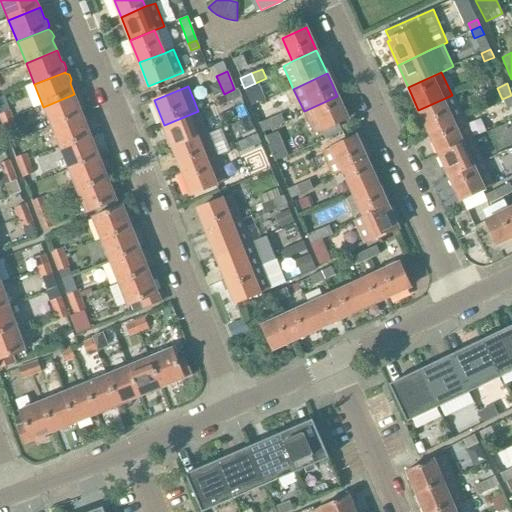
[(227,93),(231,103),(242,98),(237,89),(227,93)]
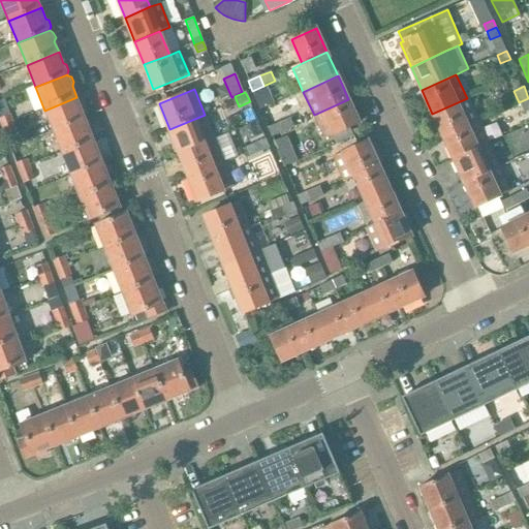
[(239,106),(235,96),(223,101),(227,112),(239,106)]
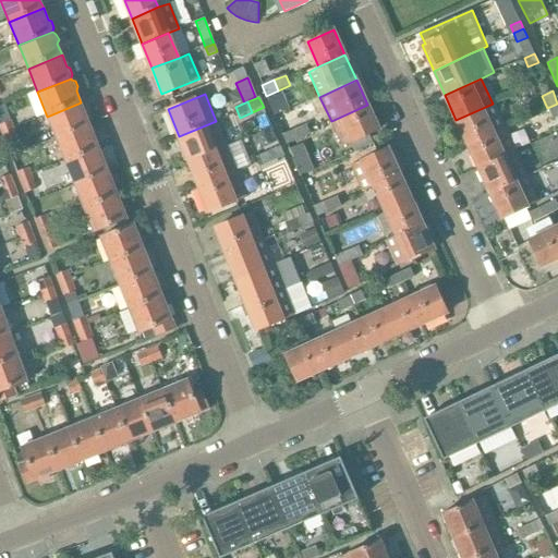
[(287,101),(271,108),(275,116),(290,109),(287,101)]
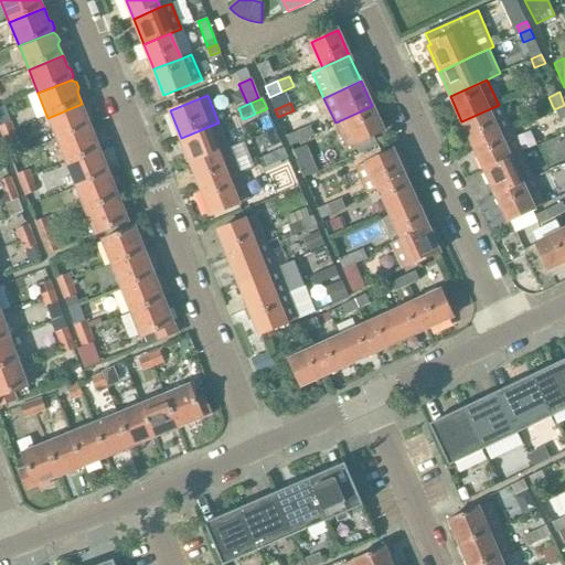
[(82,104),(48,118),(56,140),(91,126),(92,123),(89,116),(86,115),(82,104)]
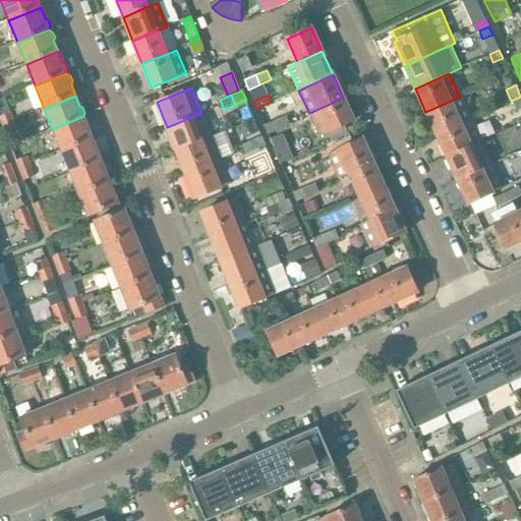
[(425,112),(437,134),(470,119),(460,97),(425,112)]
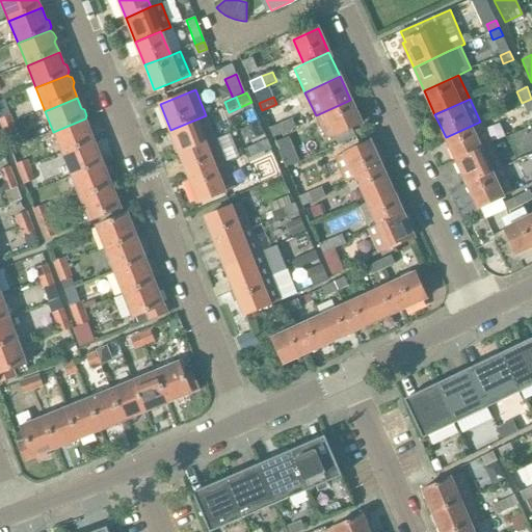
[(531,99),(522,103),(527,115),(531,112),(531,99)]
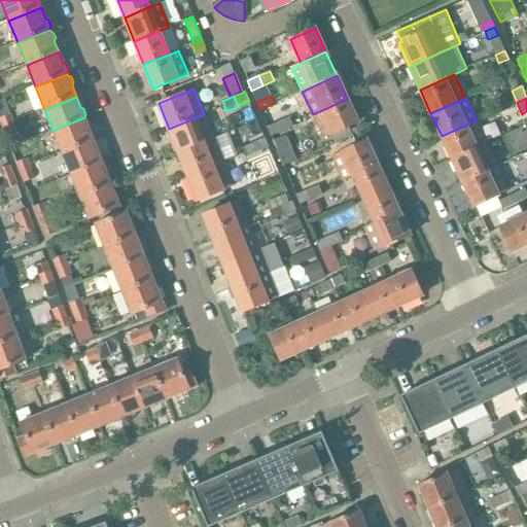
[(0,124),(2,129),(14,125),(4,99),(0,100),(0,124)]
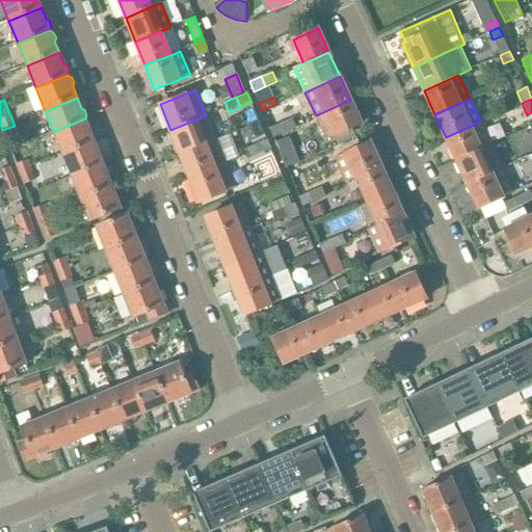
[(316,115),(326,139),(362,124),(350,100),(316,115)]
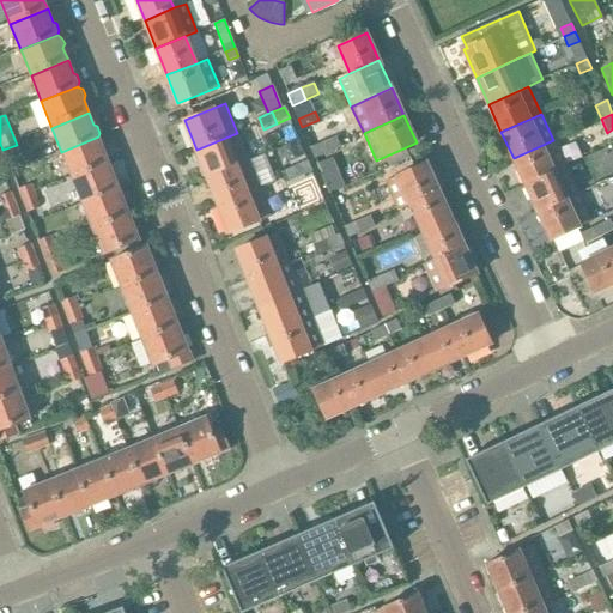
[(196,150),(208,177),(249,161),(237,133),(196,150)]
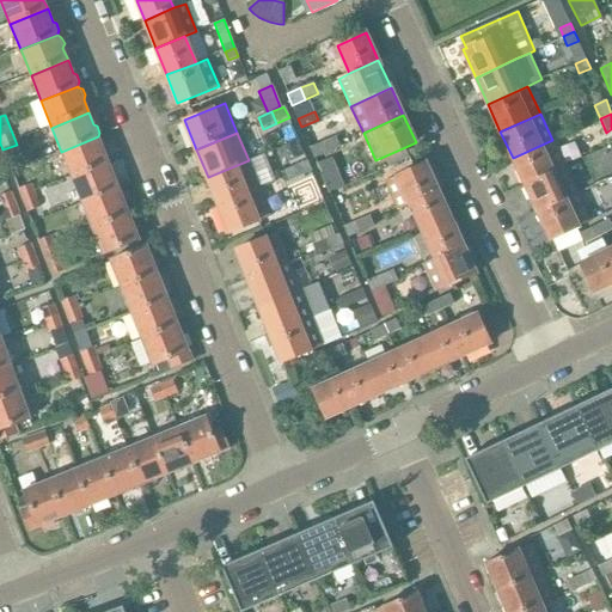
[(98,136),(61,152),(72,177),(109,163),(104,150),(105,146),(103,139),(98,138),(98,136)]
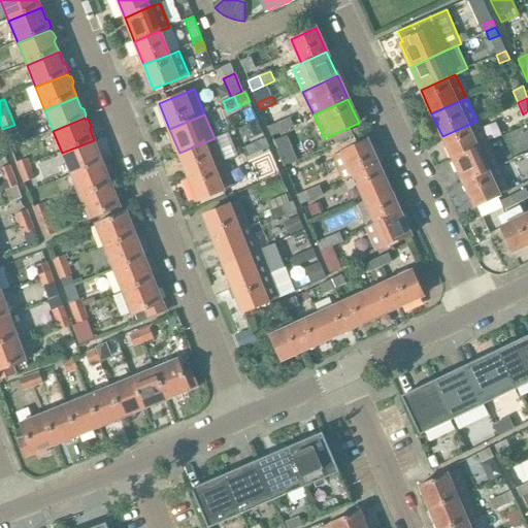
[(278,123),(283,132),(294,128),(290,118),(278,123)]
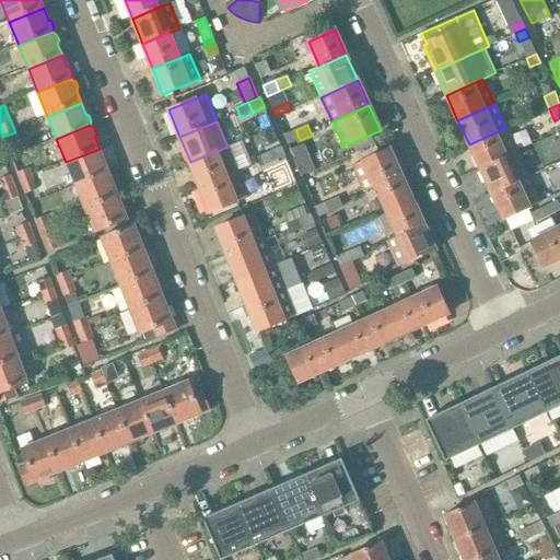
[(469,144),(480,170),(516,153),(505,128),(469,144)]
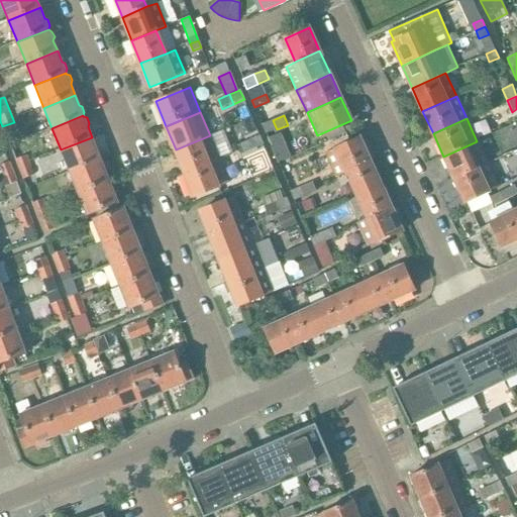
[(277,129),(273,120),(262,125),(266,134),(277,129)]
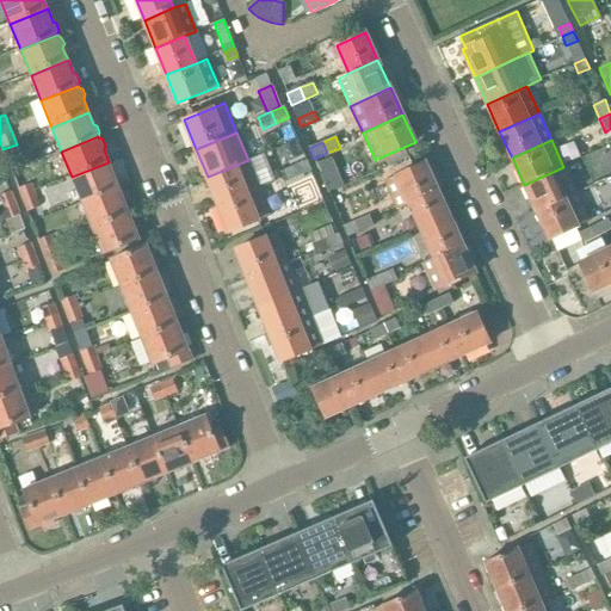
[(17,144),(2,149),(6,161),(20,155),(17,144)]
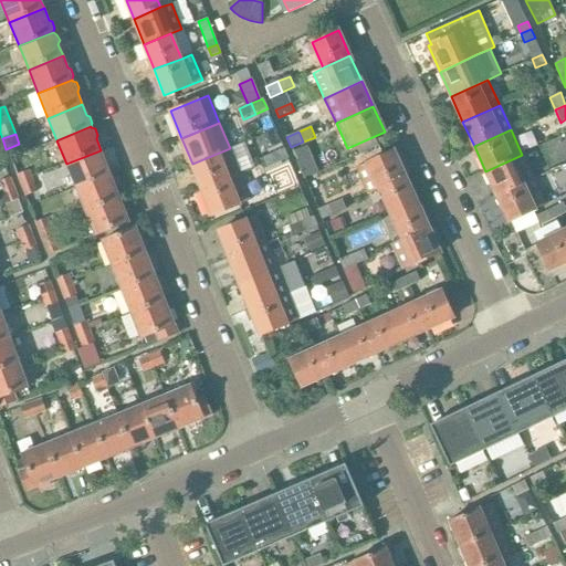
[(240,175),(230,148),(192,164),(202,189),(240,175)]
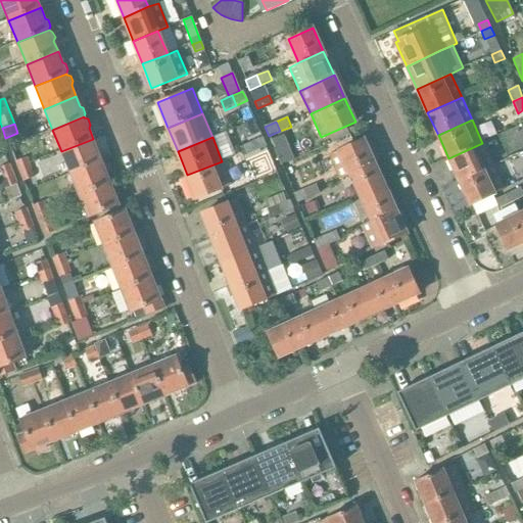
[(251,142),(255,151),(268,146),(264,137),(251,142)]
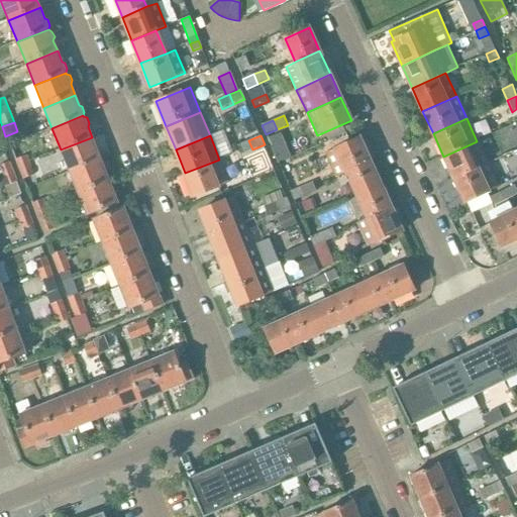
[(92,137),(61,149),(69,171),(100,160),(100,159),(101,156),(99,149),(96,148),(92,137)]
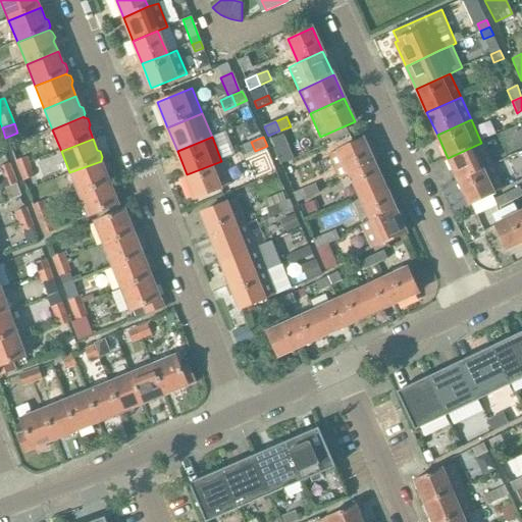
[(350,175),(374,164),(363,140),(338,151),(328,155),(340,179),(350,175)]
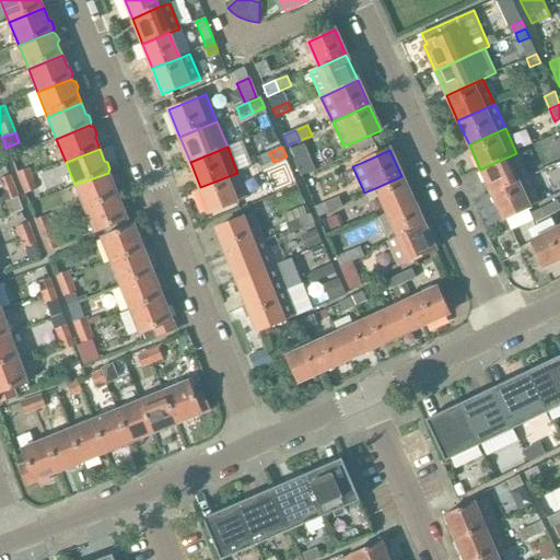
[(273,162),(269,152),(256,158),(260,167),(273,162)]
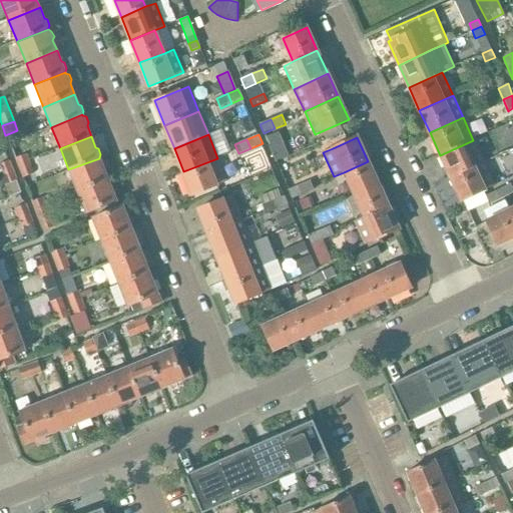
[(440,155),(451,178),(484,163),(473,140),(440,155)]
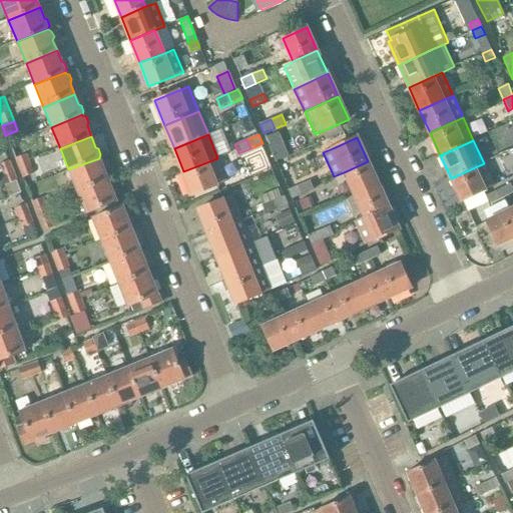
[(18,168),(30,164),(26,154),(15,158),(18,168)]
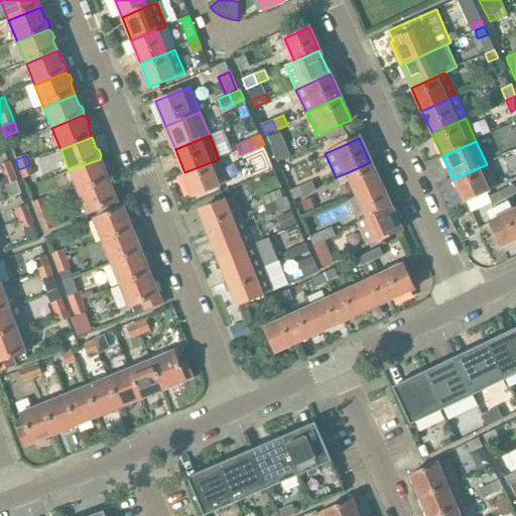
[(100,159),(69,170),(78,192),(109,179),(105,169),(106,166),(103,160),(100,159)]
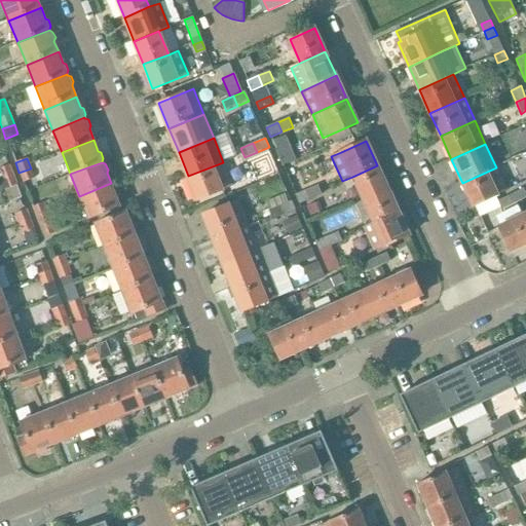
[(223,162),(188,176),(198,200),(223,190),(233,186),(223,162)]
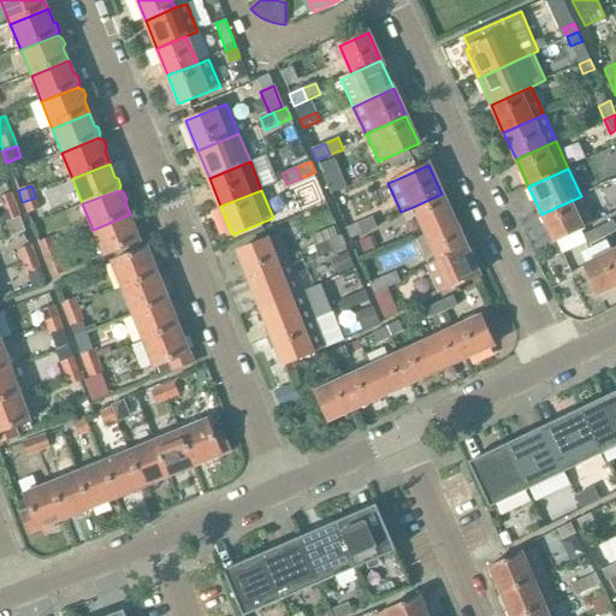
[(0,199),(4,209),(16,205),(11,193),(0,196),(0,199)]
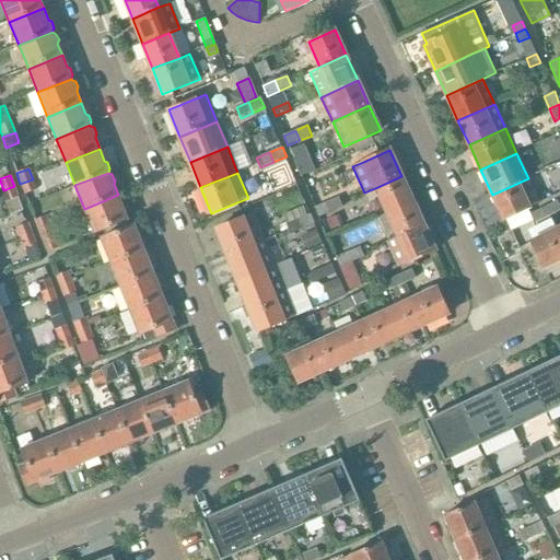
[(412,200),(401,176),(375,188),(386,212),(412,200)]
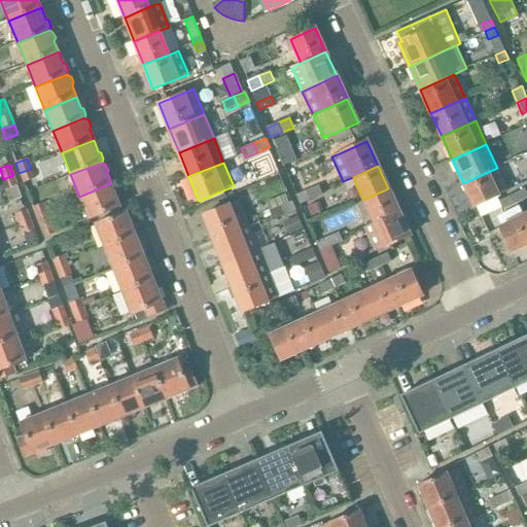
[(497,168),(463,183),(473,207),(507,191),(497,168)]
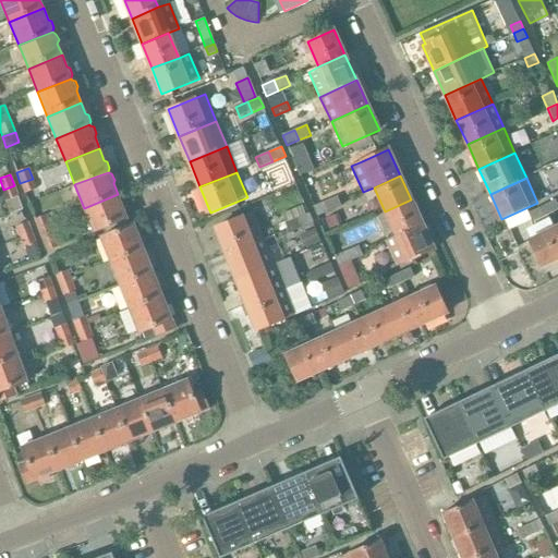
[(33,179),(20,183),(24,194),(37,190),(33,179)]
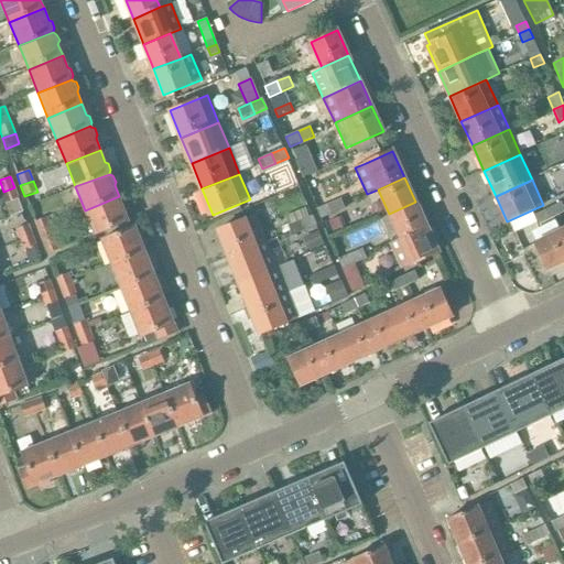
[(62,184),(28,198),(30,205),(65,192),(62,184)]
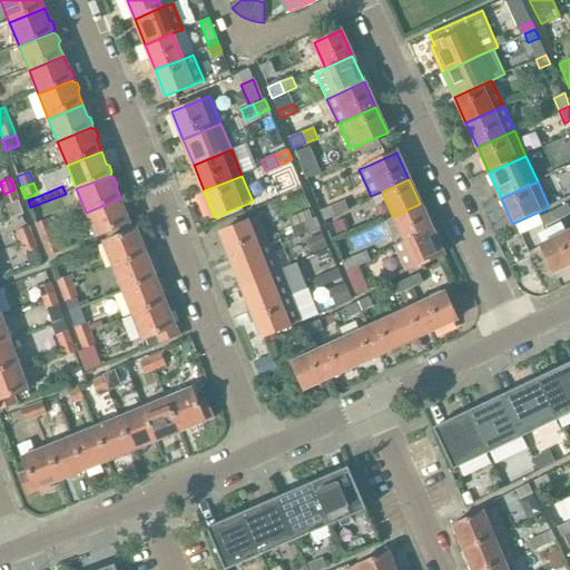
[(3,195),(0,196),(0,207),(6,206),(19,200),(15,189),(3,194),(3,195)]
